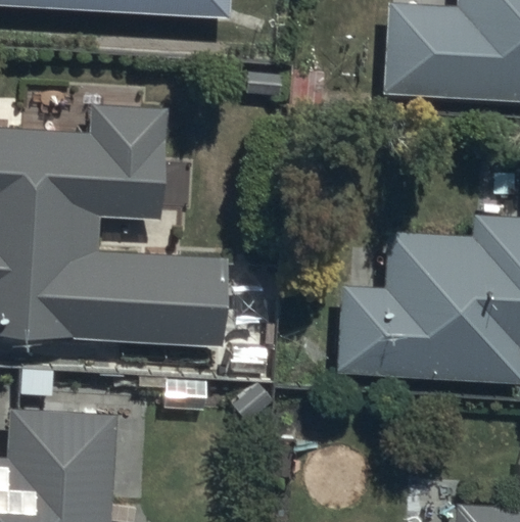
[(0,0),(0,6),(229,19),(230,0),(0,0)]
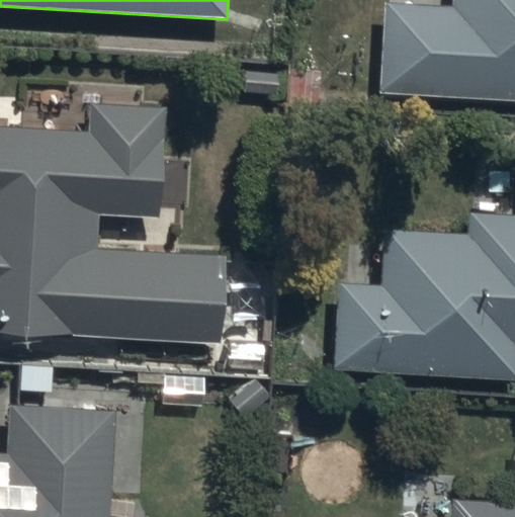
[(454,0),(455,3),(402,0),(384,0),(380,91),(514,97),(514,0),(454,0)]
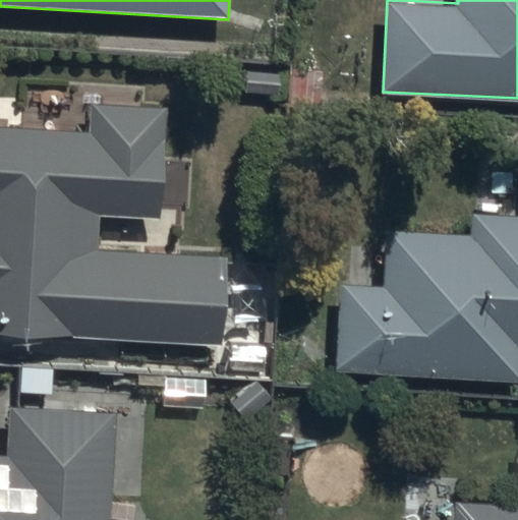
[(161,216),(163,106),(89,105),(89,128),(0,126),(0,339),(221,343),(223,251),(97,249),(98,215),(161,216)]
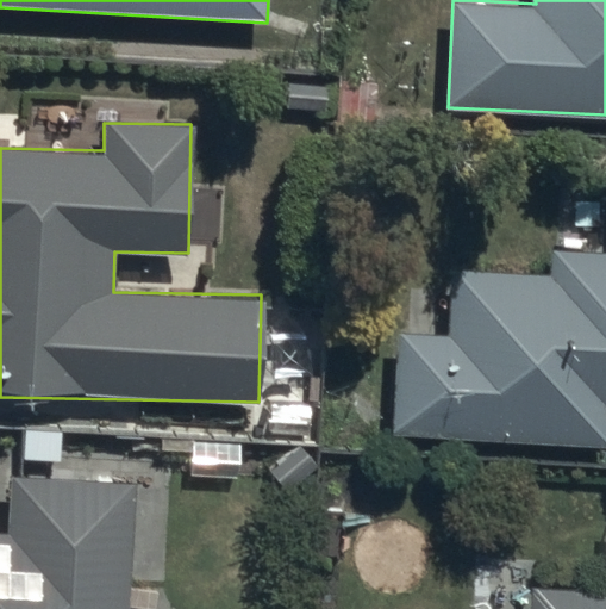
[(448,333),(399,330),(392,433),(605,448),(605,252),(553,248),(550,272),(453,265),(448,333)]
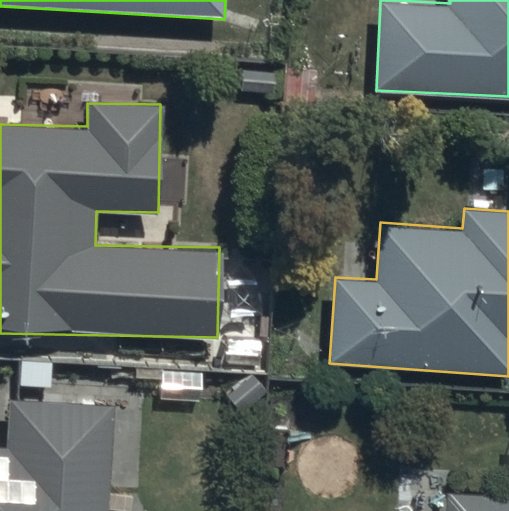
[(109,510),(115,406),(8,400),(5,446),(0,445),(0,510),(109,510)]
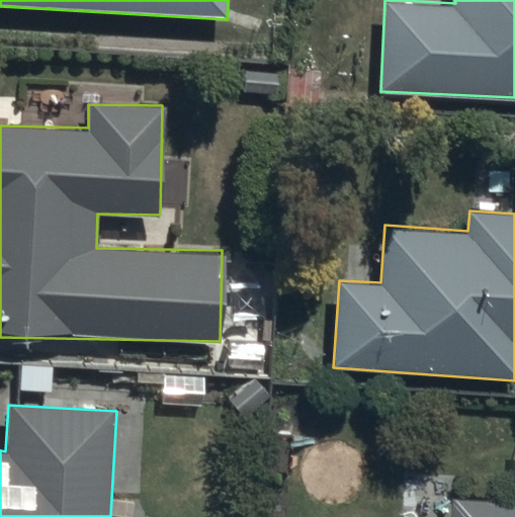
[(452,516),(514,516),(514,497),(454,495),(452,516)]
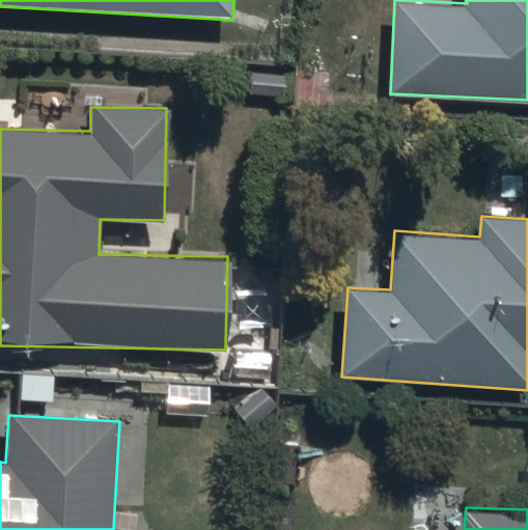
All buildings are outlined.
